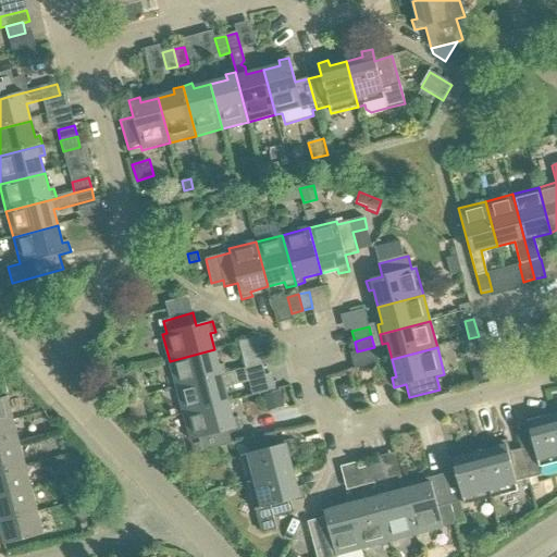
[(170,361),(176,388),(226,375),(226,374),(224,366),(219,367),(214,349),(170,361)]
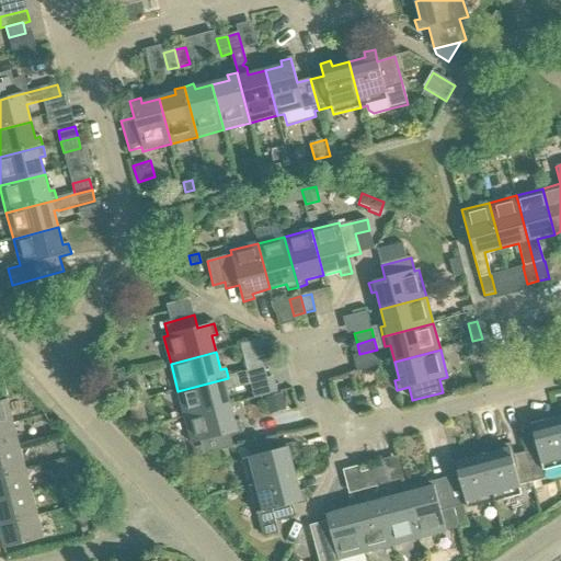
[(248,373),(264,368),(262,357),(244,362),(248,371),(248,373)]
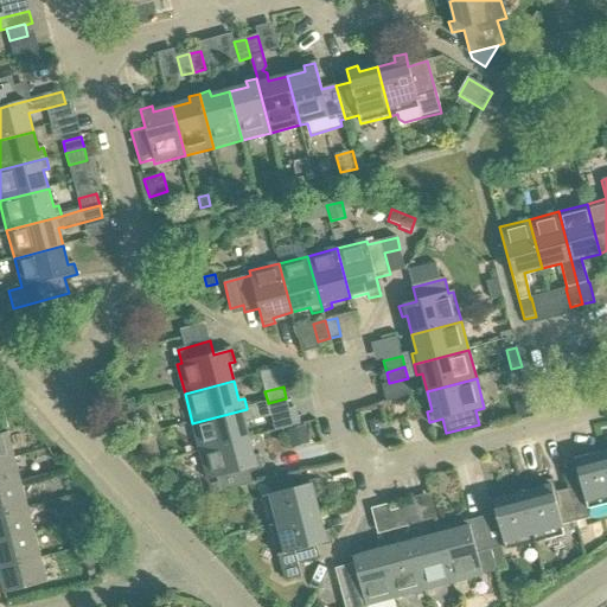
[(192,423),(200,453),(249,439),(246,425),(272,417),(272,415),(289,410),(286,398),(268,403),(268,402),(247,408),(247,409),(192,423)]
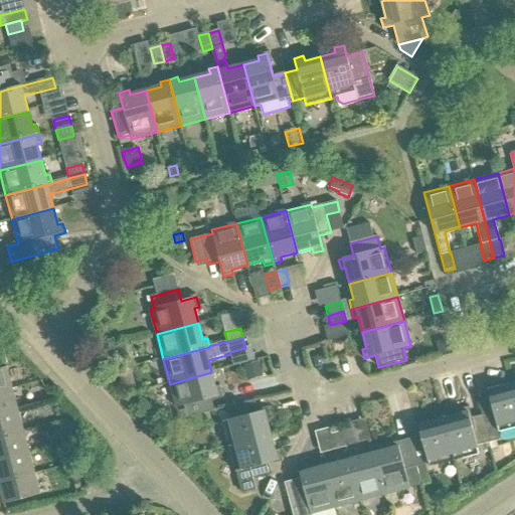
[(452,351),(449,342),(437,345),(440,355),(452,351)]
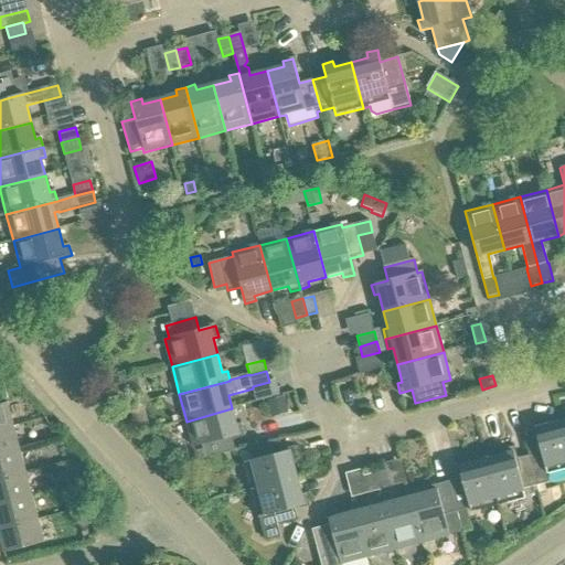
[(0,405),(0,432),(14,428),(8,403),(0,405)]
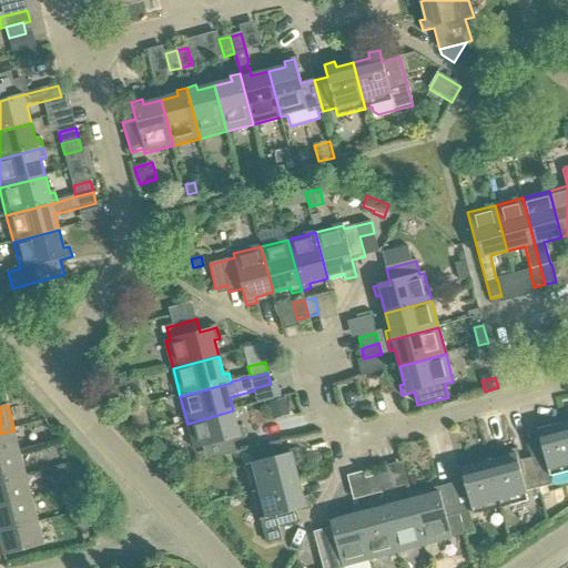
[(374,416),(372,405),(361,408),(364,418),(374,416)]
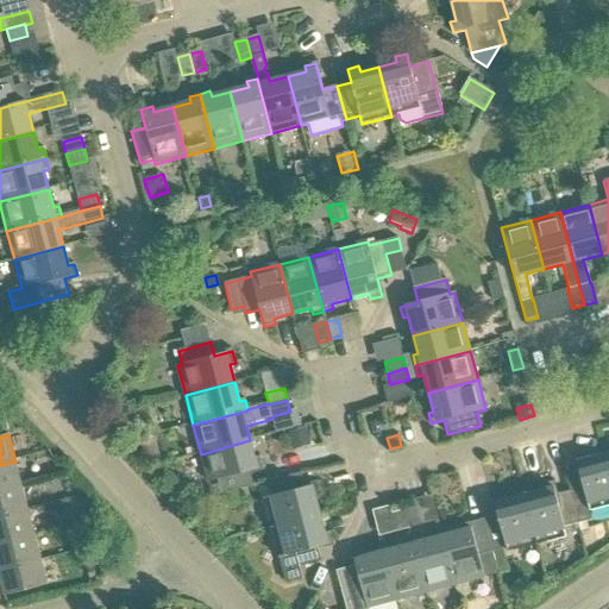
[(250,440),(201,454),(208,483),(218,481),(221,495),(253,485),(250,471),(263,469),(261,457),(255,458),(250,440)]
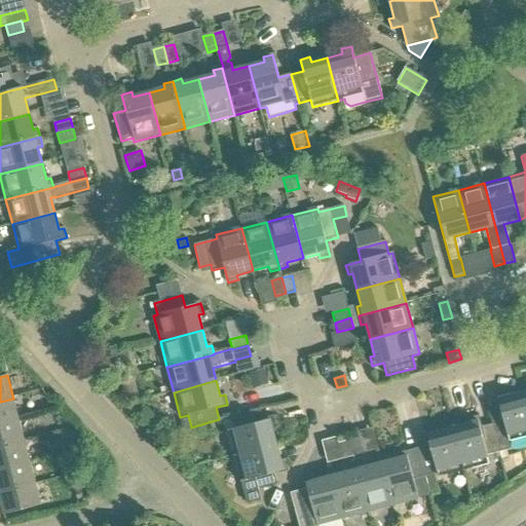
[(488,412),(492,424),(499,452),(512,449),(510,441),(525,437),(525,401),(524,391),(508,396),(506,391),(496,393),(500,409),(488,412)]
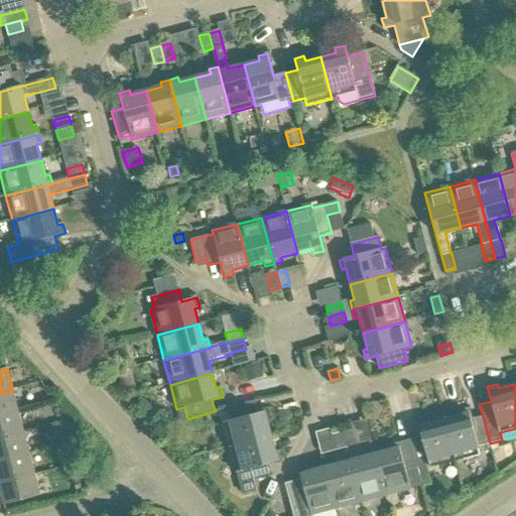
[(0,394),(0,416),(18,411),(13,391),(0,394)]
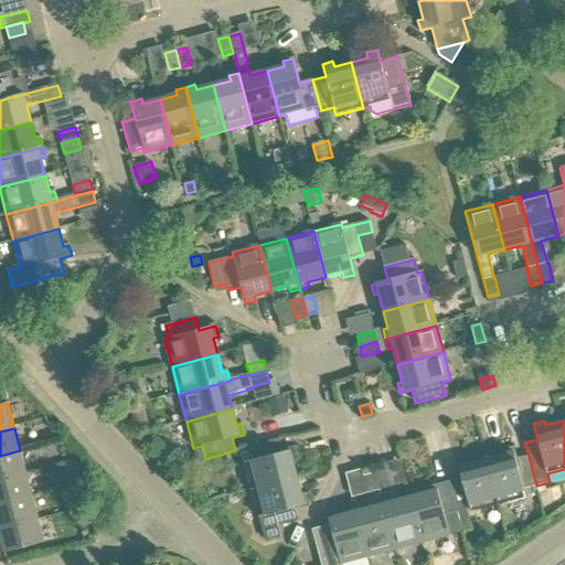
[(244,462),(252,490),(297,478),(292,461),(298,459),(295,449),(283,452),(279,439),(249,447),(253,460),(244,462)]
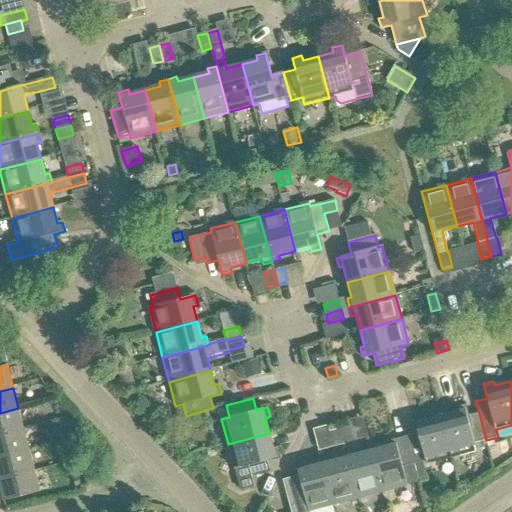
[(456,412),(440,416),(451,458),(476,451),(474,443),(486,440),(479,413),(467,416),(464,405),(455,407),(456,412)]
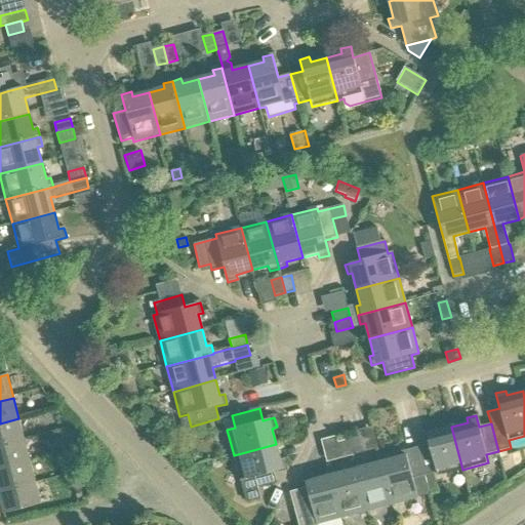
[(0,423),(0,446),(25,440),(18,418),(0,423)]
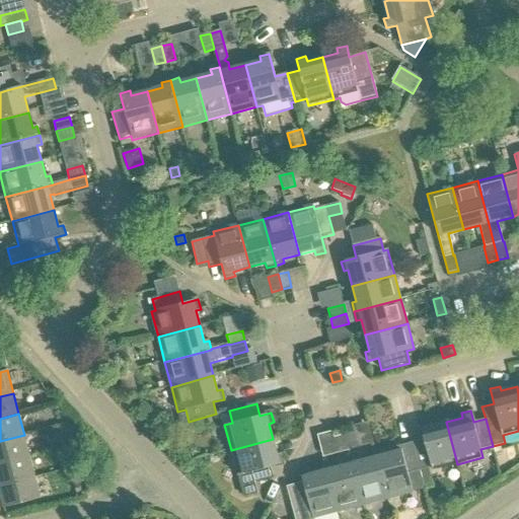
[(68,422),(65,423),(60,425),(65,445),(70,444),(73,443),(68,422)]
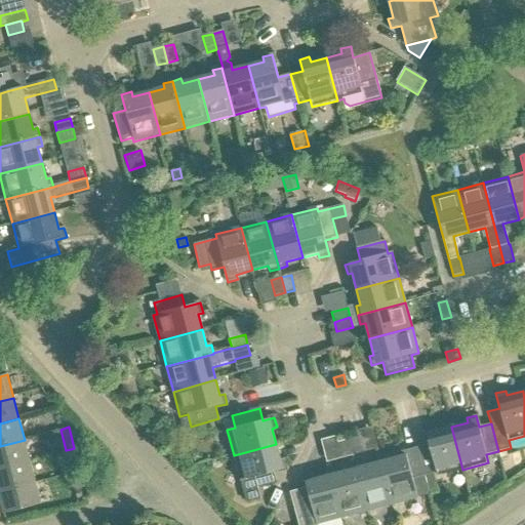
[(429,445),(417,447),(426,476),(437,473),(437,476),(462,470),(451,427),(436,431),(435,427),(425,429),(429,445)]
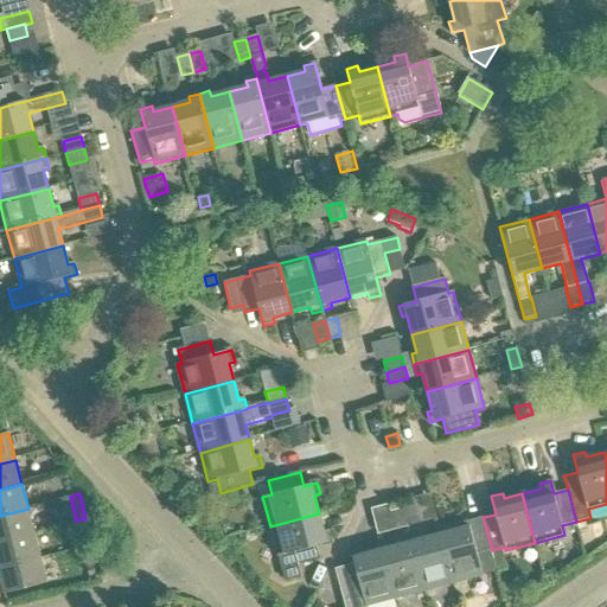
[(414,506),(402,509),(407,528),(419,524),(414,506)]
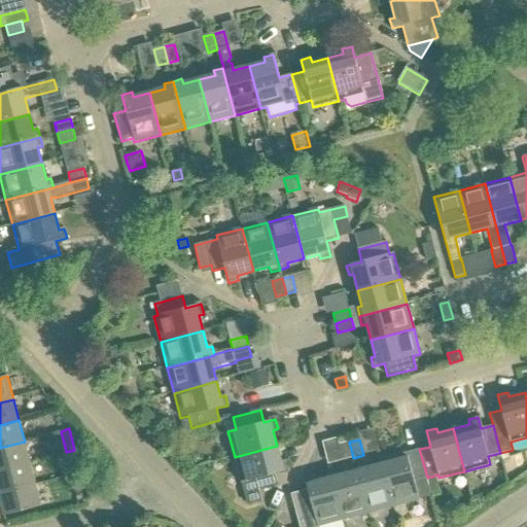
[(0,448),(0,470),(30,463),(25,442),(0,448)]
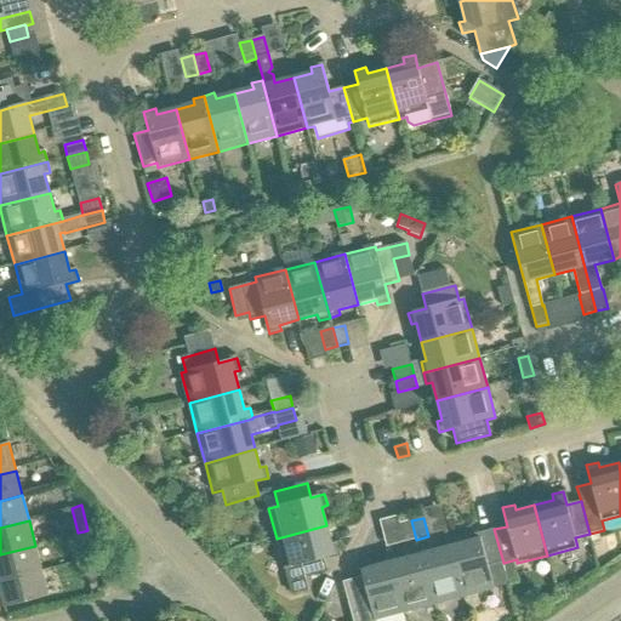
[(416,540),(411,520),(400,524),(405,542),(416,540)]
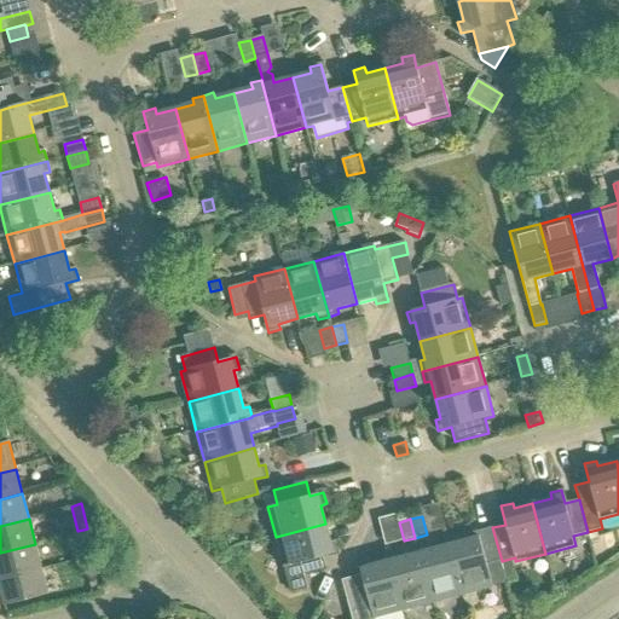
[(325,524),(276,537),(283,567),(284,567),(290,593),(306,589),(306,590),(307,589),(304,577),(327,571),(322,557),(339,553),(336,541),(330,542),(325,524)]
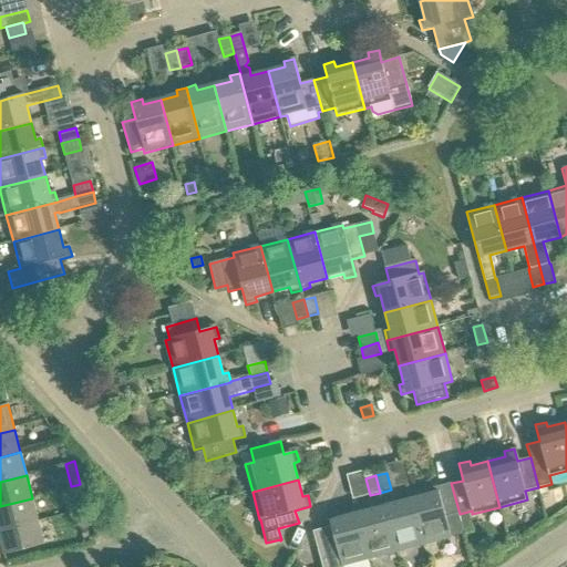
[(428,495),(411,500),(423,545),(451,538),(445,517),(460,514),(451,483),(426,490),(428,495)]
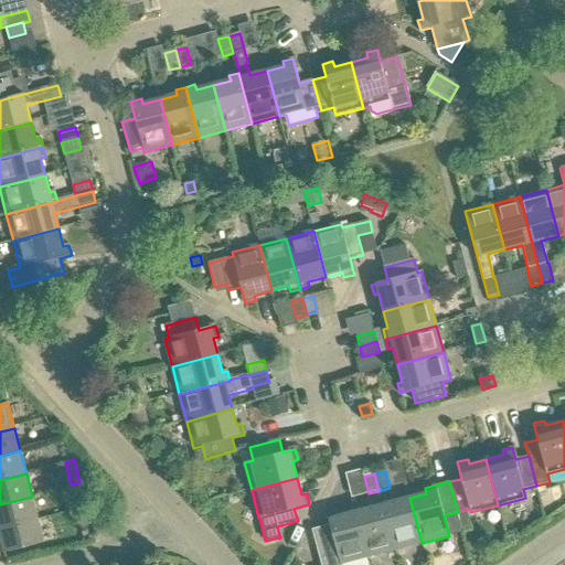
[(0,504),(0,530),(39,520),(32,497),(0,504)]
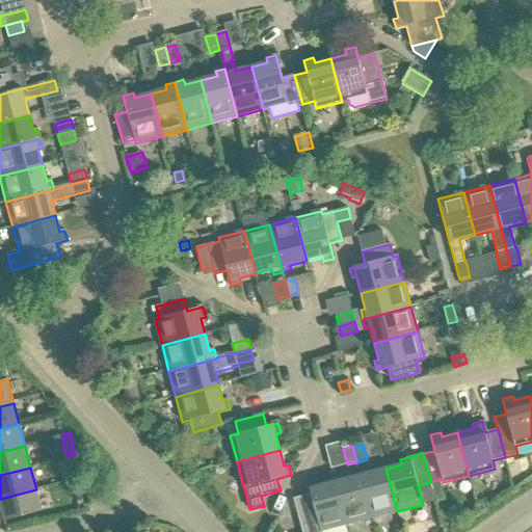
[(368,468),(358,471),(372,519),(397,511),(386,469),(370,473),(368,468)]
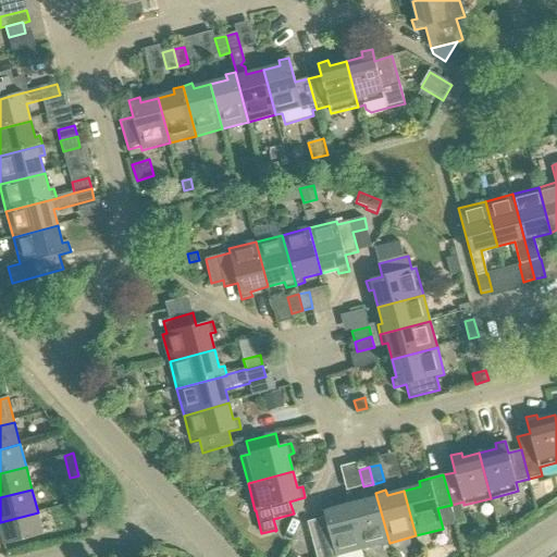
[(368,500),(350,505),(362,549),(390,543),(375,493),(367,495),(368,500)]
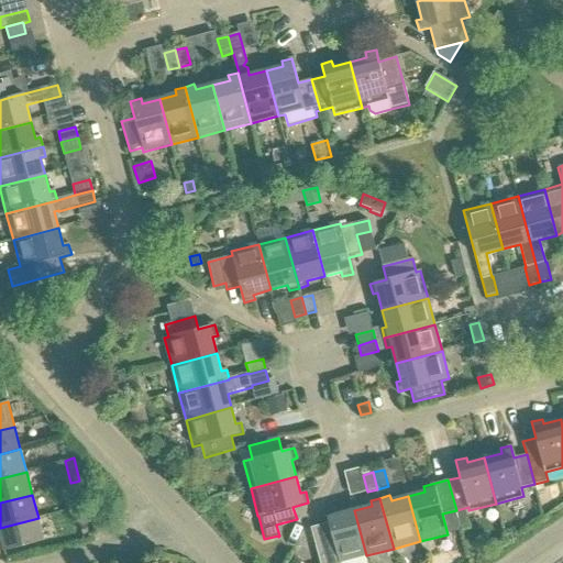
[(366,555),(354,510),(338,515),(337,509),(326,512),(329,523),(311,528),(320,562),(340,562),(341,562),(366,555)]
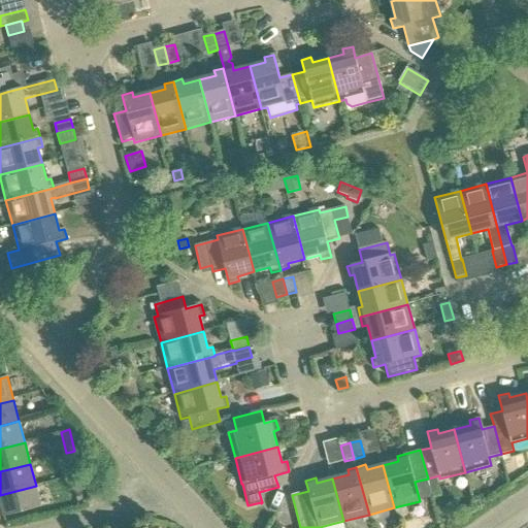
[(36,486),(0,495),(0,501),(4,517),(41,507),(36,486)]
